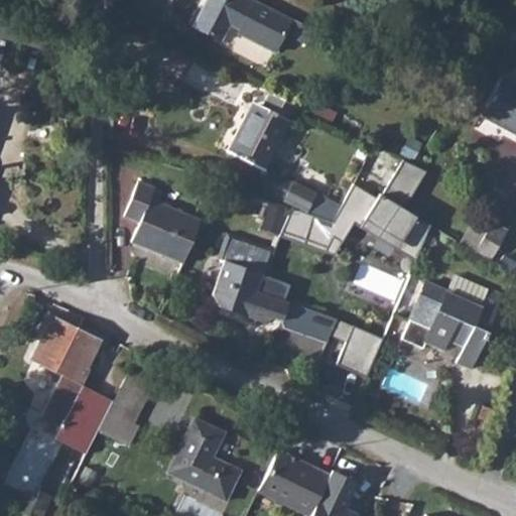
[(289,19),(253,0),(205,0),(192,24),(217,37),(222,27),(226,21),(238,27),(234,33),(272,53),(289,19)]
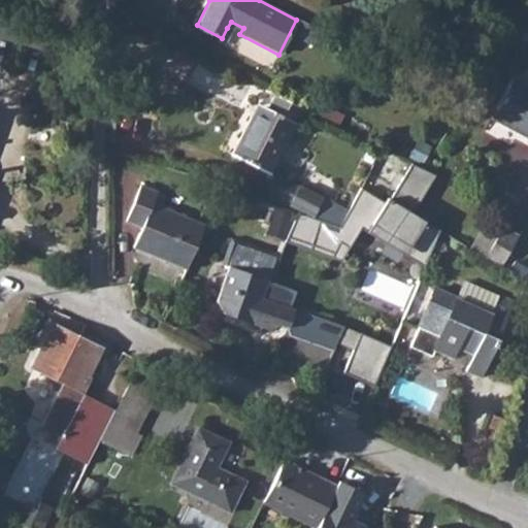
[(527,88),(510,78),(489,118),(527,139),(527,88)]
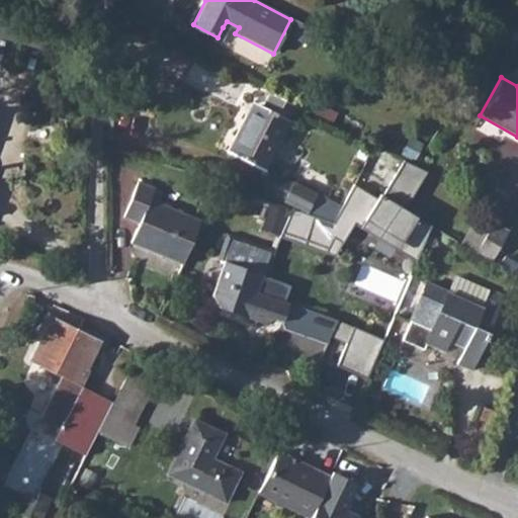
[(260,106),(249,101),(224,151),(261,170),(287,121),(292,123),(298,108),(268,93),(260,106)]
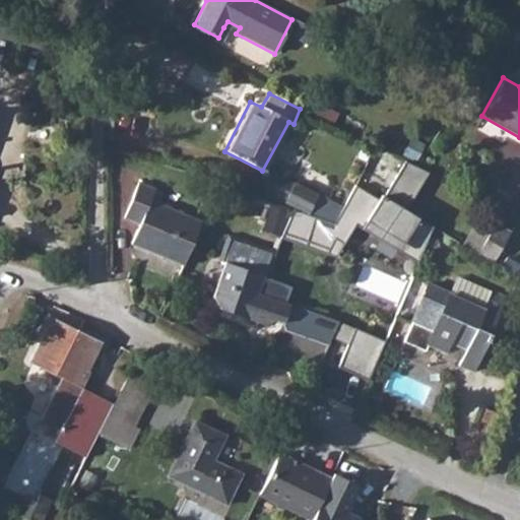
[(428,173),(403,163),(381,200),(354,186),(342,211),(359,221),(418,258),(433,229),(404,212),(428,173)]
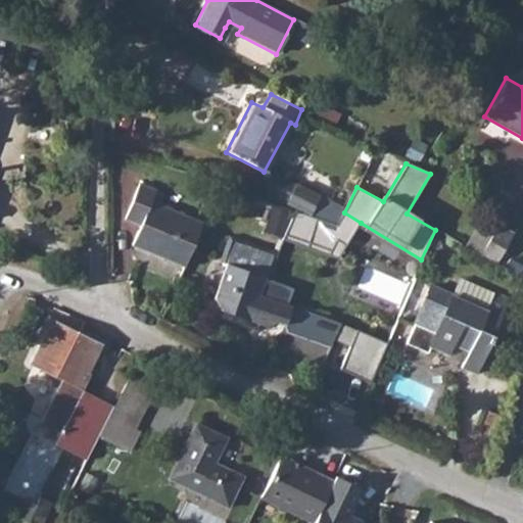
[(134,246),(186,266),(202,221),(151,202),(154,192),(137,186),(124,223),(140,229),(134,246)]
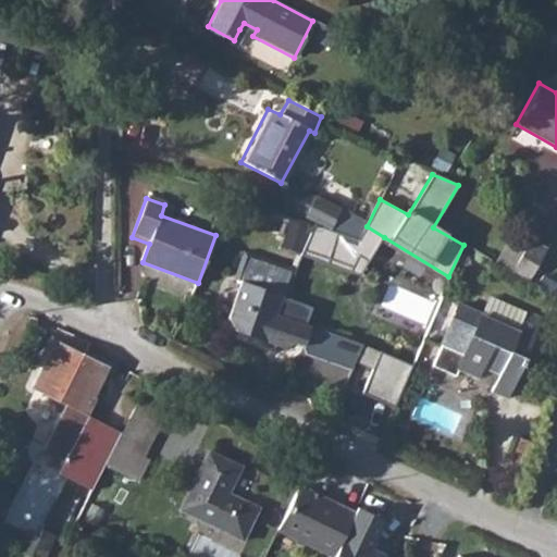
[(357,238),(313,225),(304,251),(350,270),(358,256),(367,262),(384,237),(367,226),(357,238)]
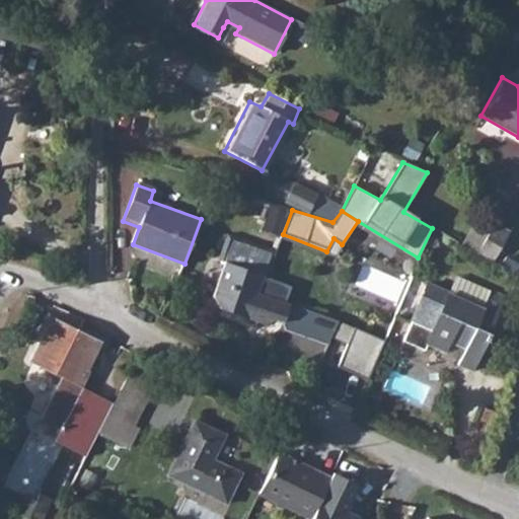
[(494,222),(476,255),(495,264),(511,230),(494,222)]
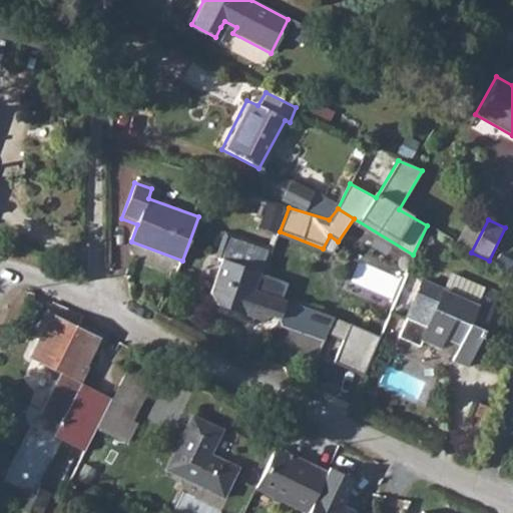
[(217,305),(245,316),(255,289),(262,271),(263,270),(247,264),(257,240),(228,229),(219,252),(224,254),(212,289),(217,305)]
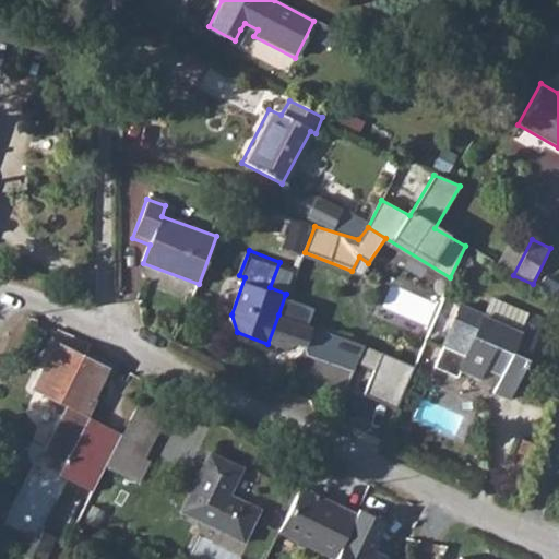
[(285,295),(278,314),(308,326),(316,306),(285,295)]
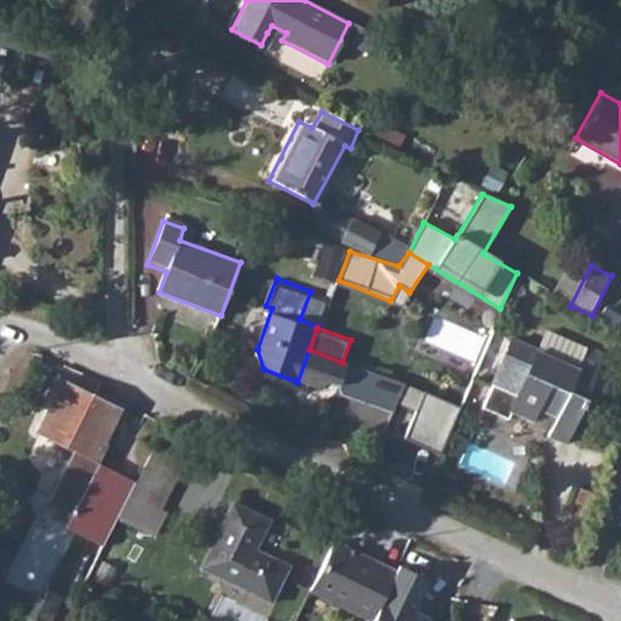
[(511,342),(483,410),(510,421),(513,412),(534,421),(540,406),(558,415),(550,437),(567,444),(605,355),(587,348),(579,366),(537,349),(536,353),(511,342)]
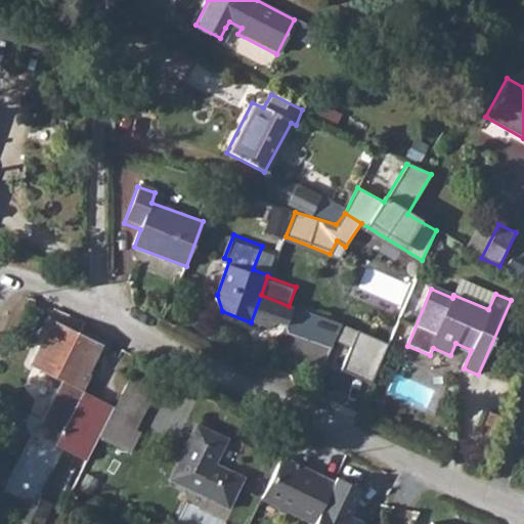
[(261,295),(251,322),(262,328),(273,321),(286,326),(294,308),(289,306),(261,295)]
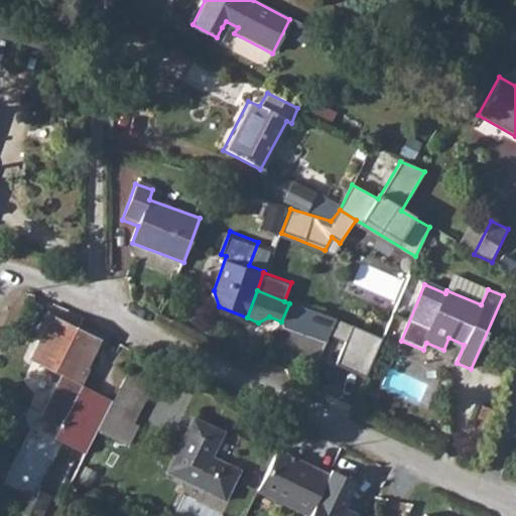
[(107,410),(110,403),(79,388),(88,369),(86,368),(99,342),(50,317),(30,358),(61,374),(39,417),(59,427),(54,437),(86,453),(97,430),(107,410)]
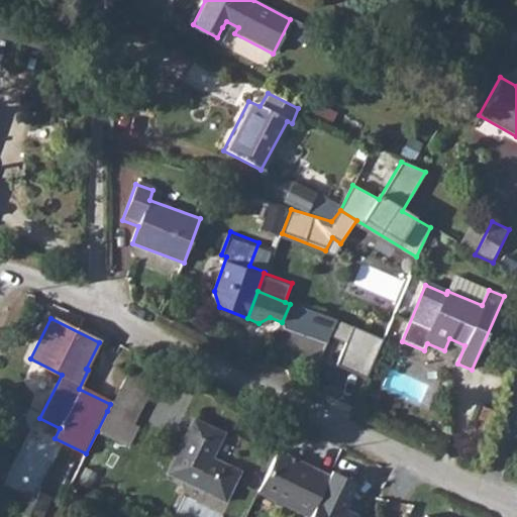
[(381,341),(336,320),(328,336),(345,342),(335,369),(364,382),(381,341)]
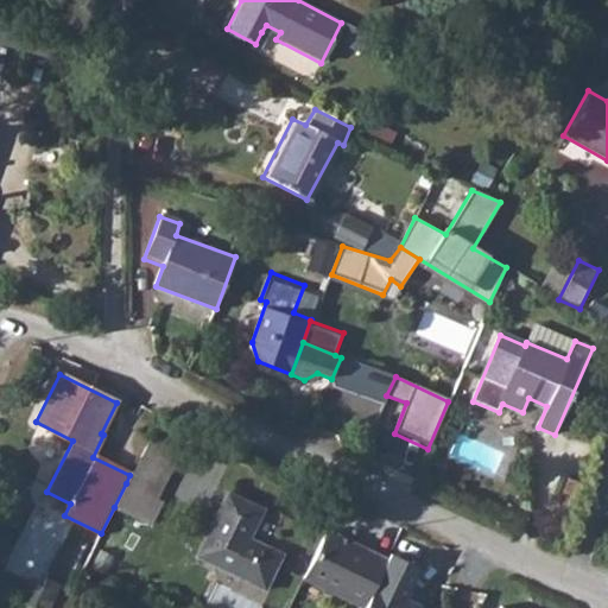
[(178,454),(150,439),(133,473),(131,473),(130,475),(126,483),(156,499),(178,454)]
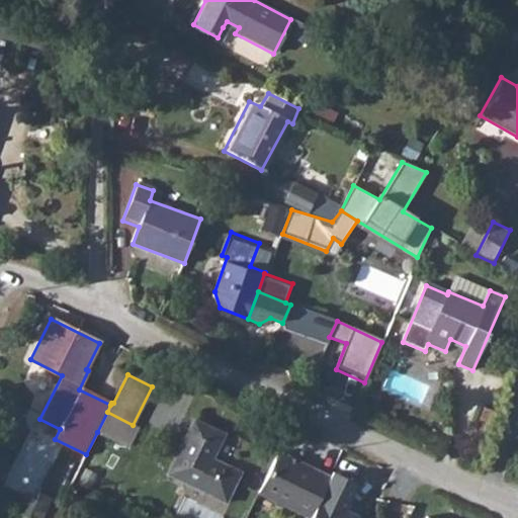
[(107,412),(97,432),(126,446),(137,426),(133,425),(107,412)]
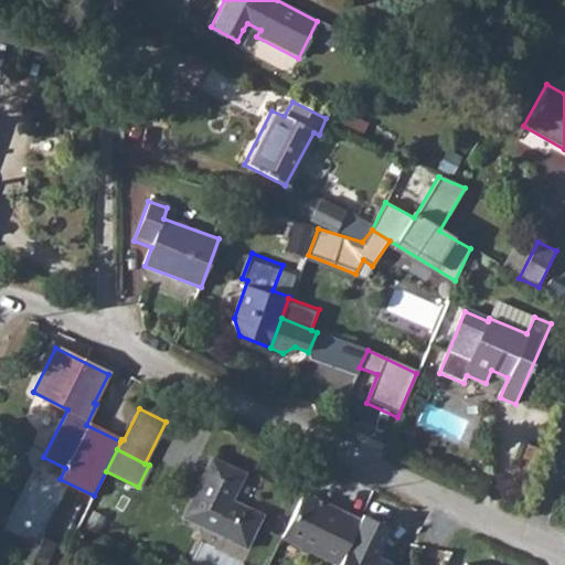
[(248,550),(264,516),(234,501),(246,475),(214,459),(184,519),(248,550)]
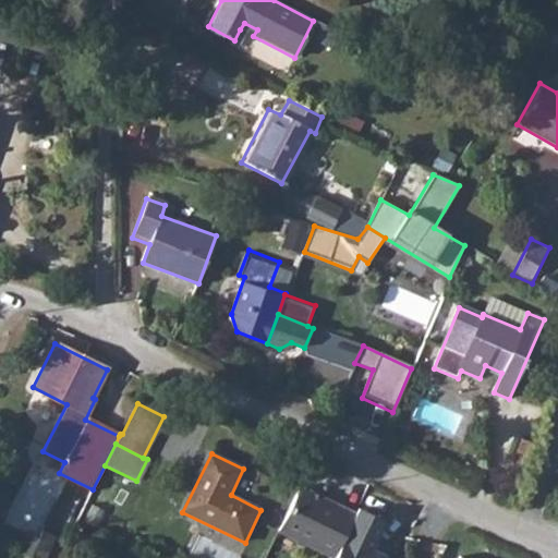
[(335,557),(355,514),(300,487),(279,531),(335,557)]
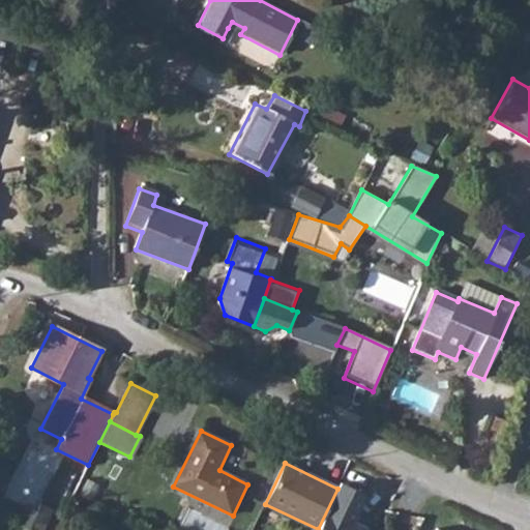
[(364,495),(340,483),(337,489),(318,529),(317,529),(365,529),(366,529),(351,522),(364,495)]
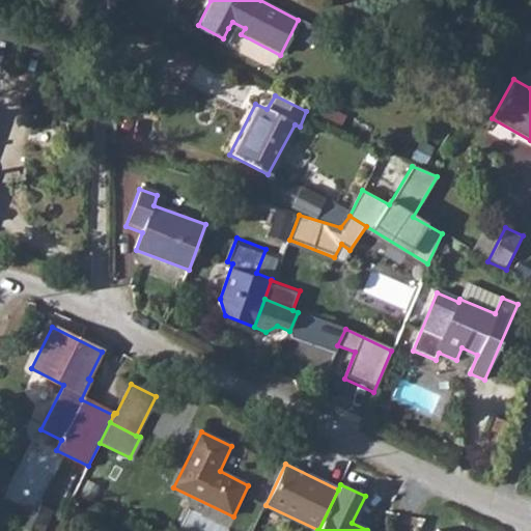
[(27,508),(18,526),(28,530),(38,530),(50,509),(40,505),(36,512),(27,508)]
